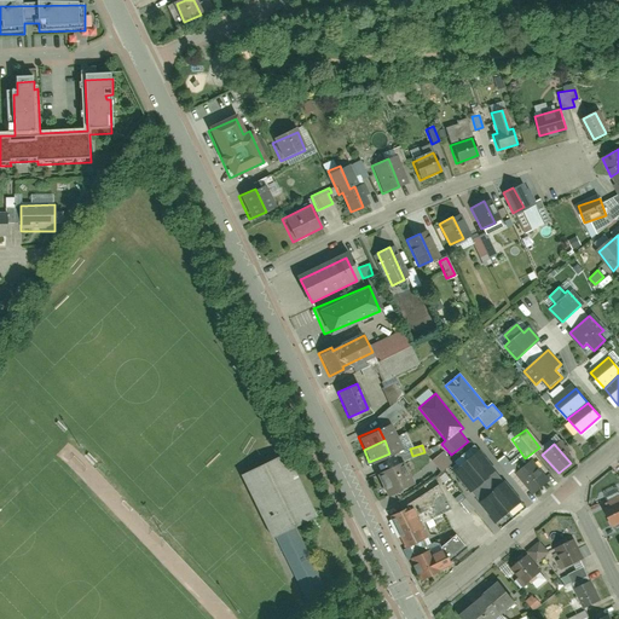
[(282,451),(238,472),(268,533),(271,532),(304,596),(322,586),(291,524),(313,514),(282,451)]
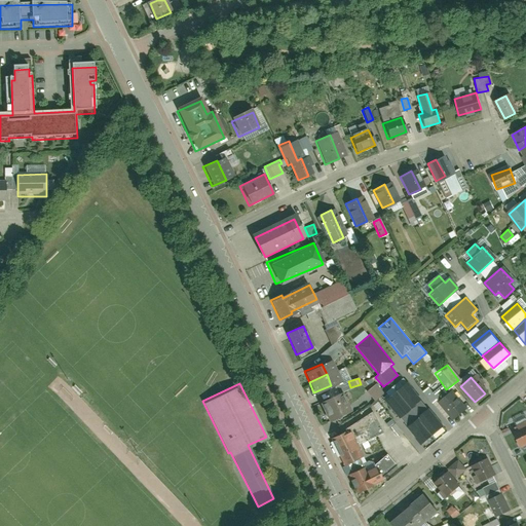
[(400,418),(421,400),(407,383),(385,401),(400,418)]
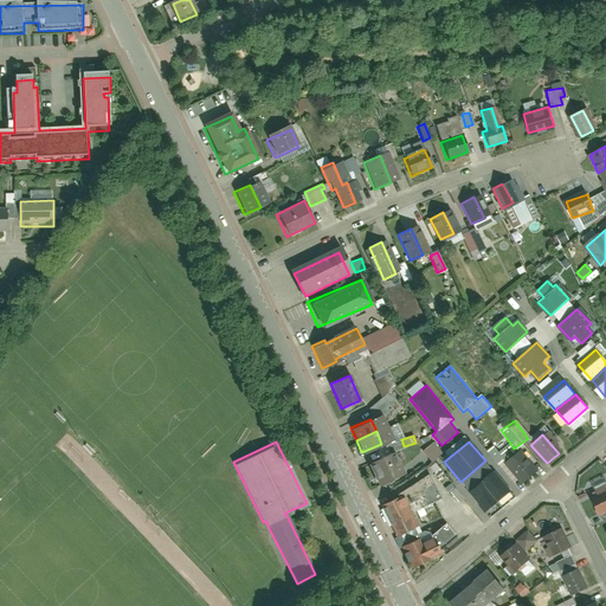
[(430,444),(420,451),(430,463),(439,455),(430,444)]
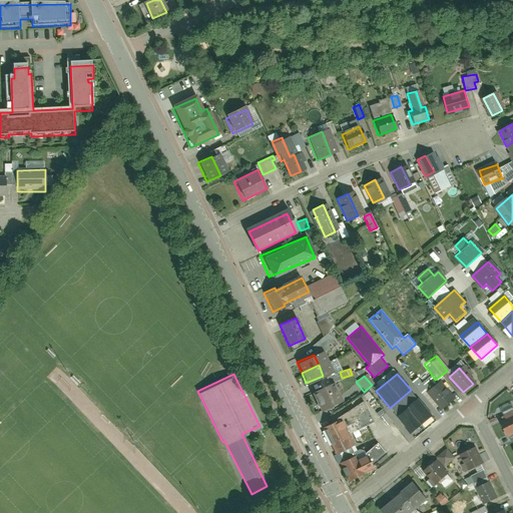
[(427,393),(442,409),(453,399),(438,383),(427,393)]
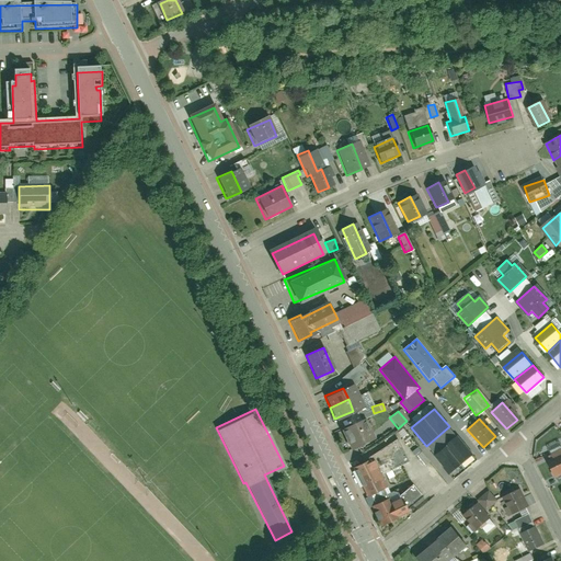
[(358,422),(340,430),(350,450),(367,443),(358,422)]
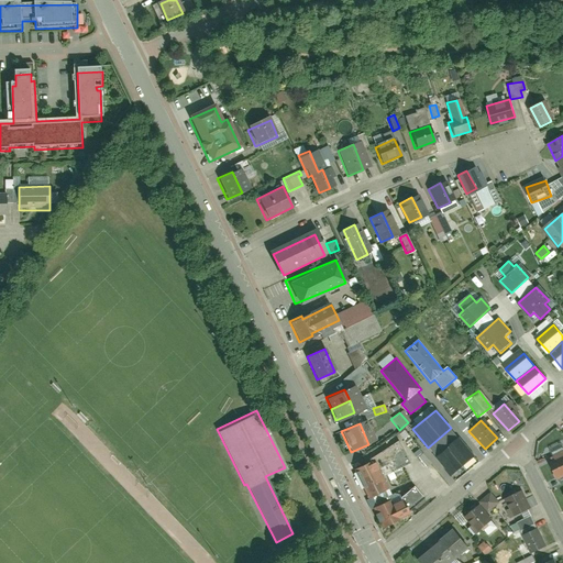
[(451,475),(474,456),(459,439),(437,457),(451,475)]
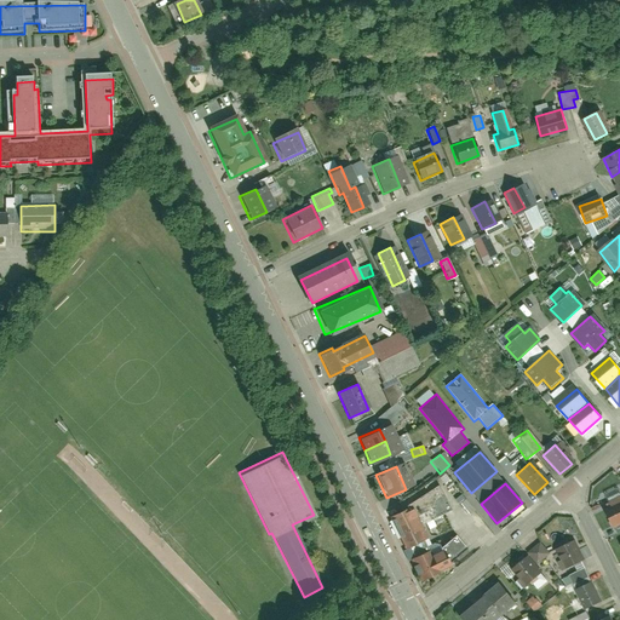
[(619,522),(619,503),(607,509),(614,526),(619,522)]
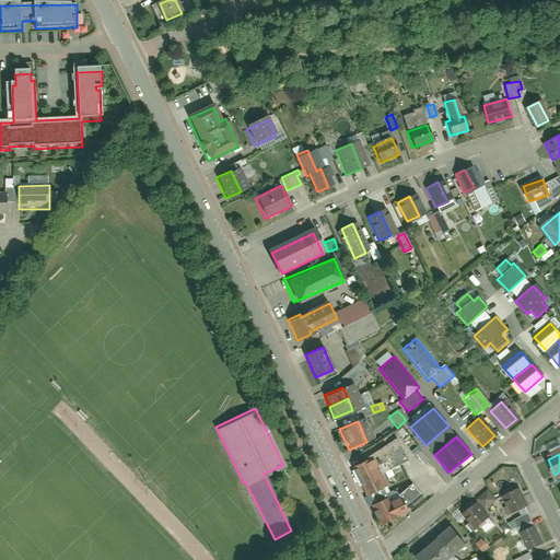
[(365,463),(354,468),(369,497),(386,487),(373,462),(366,465),(365,463)]
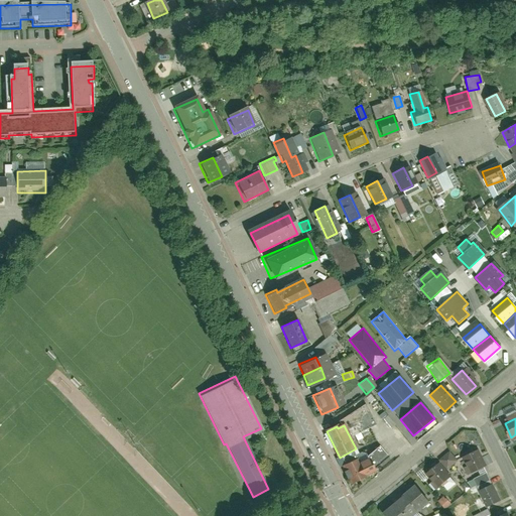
[(485,467),(478,452),(464,458),(471,474),(485,467)]
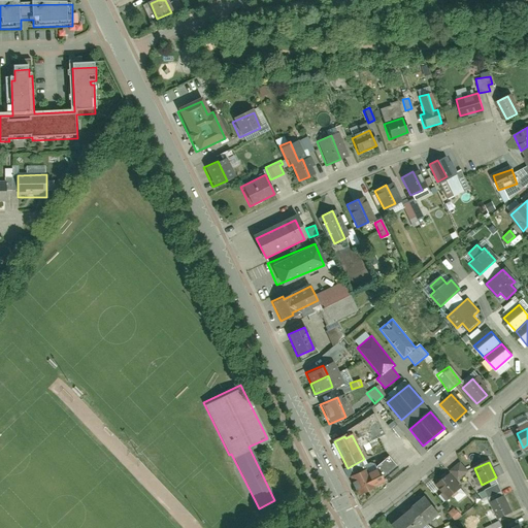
[(362,470),(350,476),(359,495),(371,488),(370,485),(382,480),(376,469),(364,475),(362,470)]
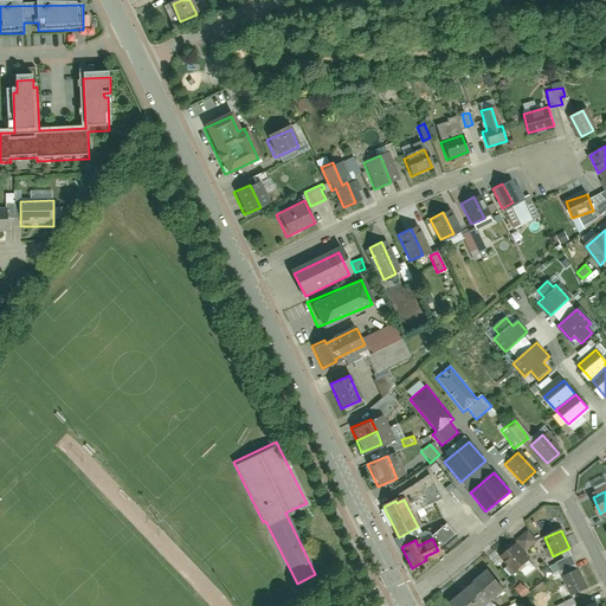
[(509,546),(498,554),(513,573),(524,565),(509,546)]
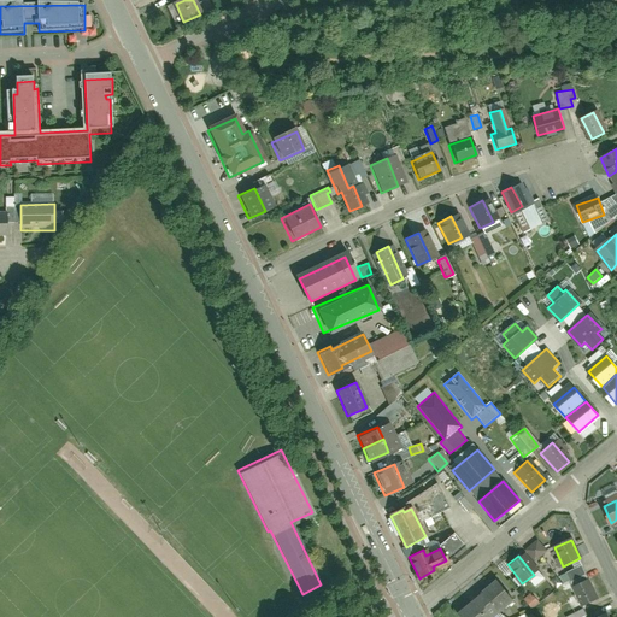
[(597,599),(587,579),(573,586),(583,606),(597,599)]
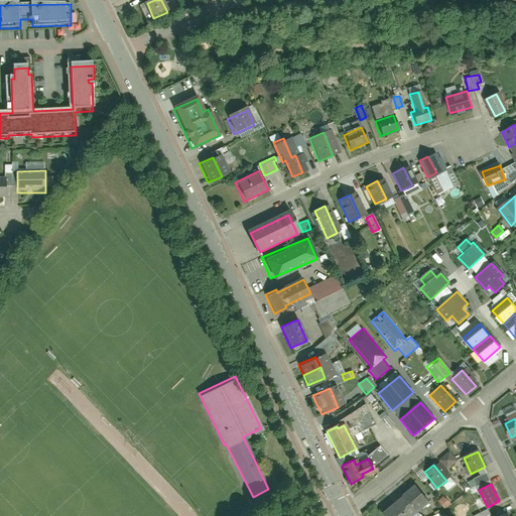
[(415,489),(404,497),(416,513),(427,505),(415,489)]
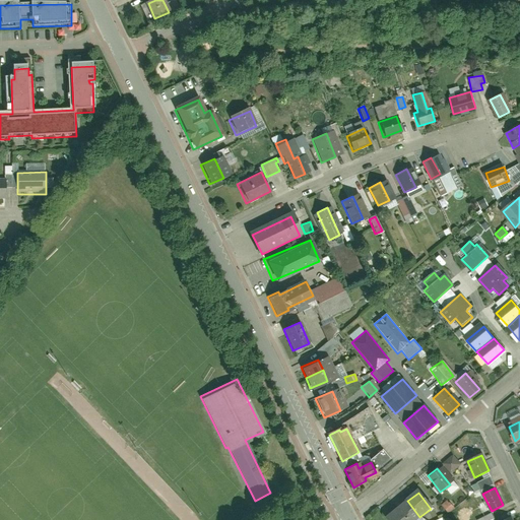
[(441,504),(447,513),(453,508),(447,500),(441,504)]
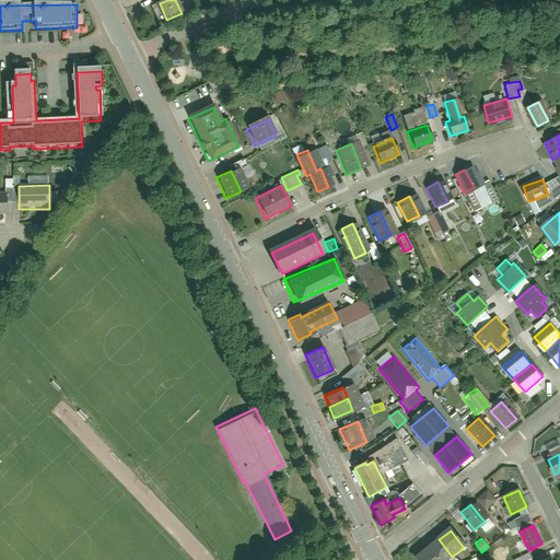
[(439,539),(427,549),(434,559),(447,559),(452,557),(439,539)]
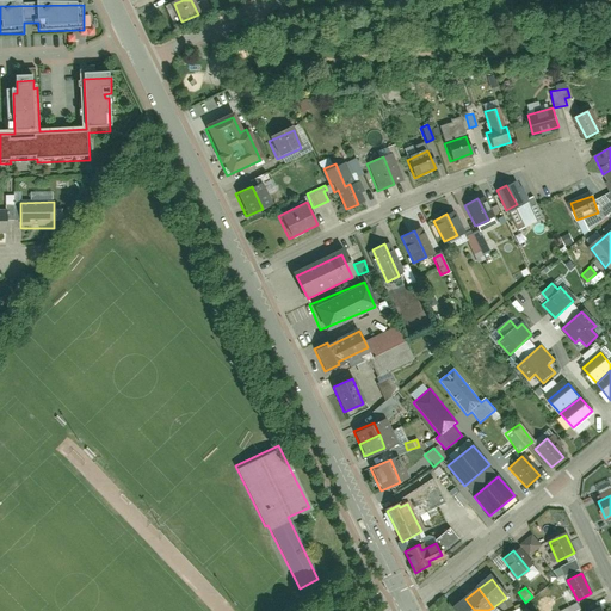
[(474,610),(466,599),(451,610),(452,610),(474,610)]
